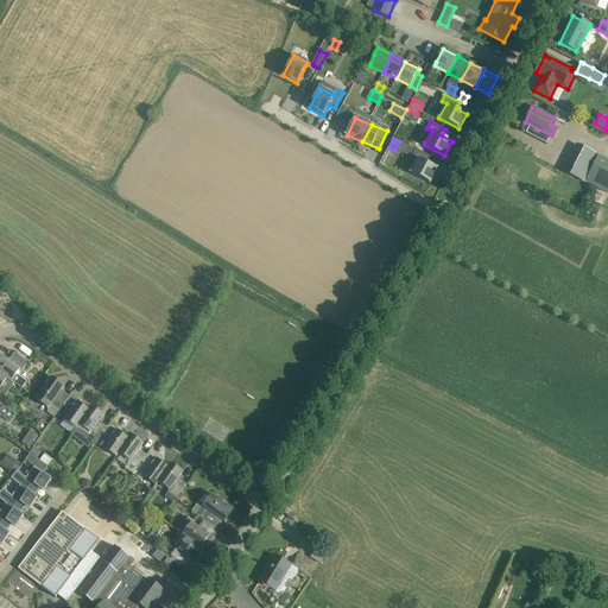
[(562,170),(583,181),(603,192),(607,183),(607,160),(576,144),(562,170)]
